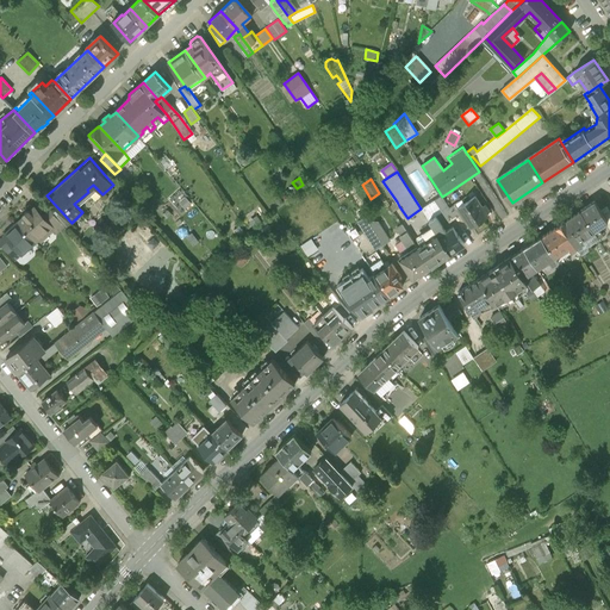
[(192,203),(185,195),(179,201),(185,209),(192,203)]
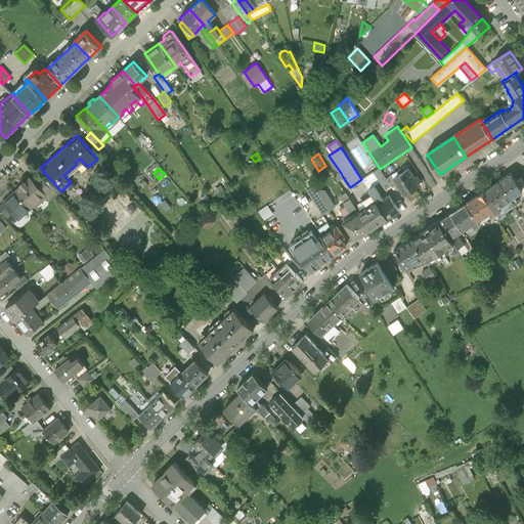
[(409,168),(393,178),(404,194),(405,195),(421,185),(409,168)]
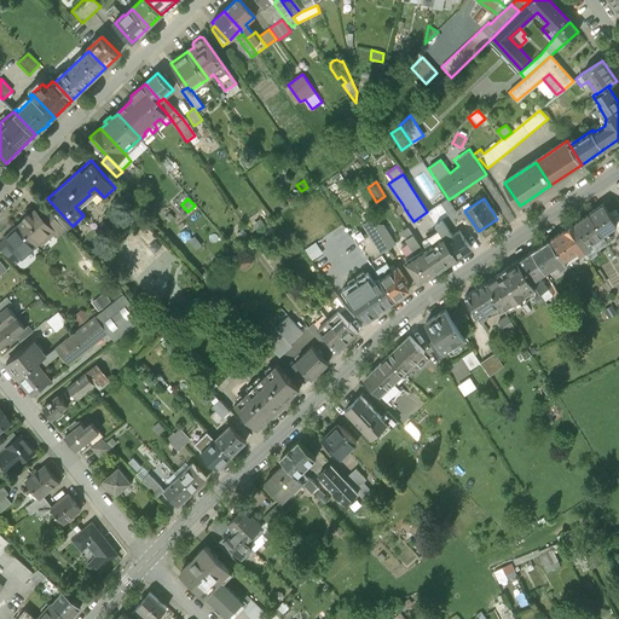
[(472,235),(478,230),(464,210),(462,206),(456,210),(449,200),(441,203),(450,215),(456,225),(462,220),(472,235)]
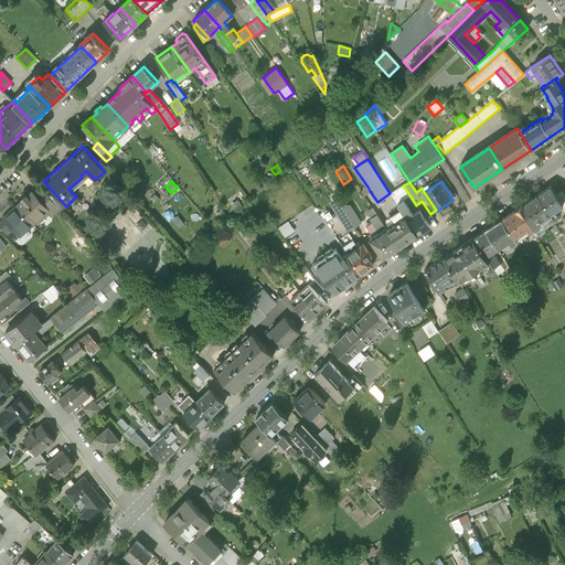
[(289,183),(281,188),(286,196),(294,192),(289,183)]
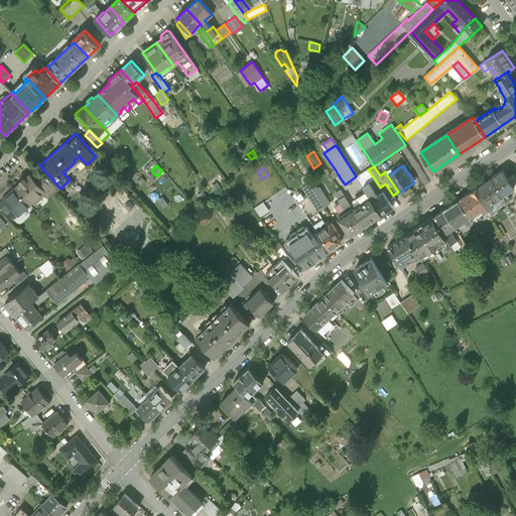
[(377,196),(368,182),(375,179),(368,169),(356,176),(366,191),(381,215),(393,207),(383,191),(377,196)]
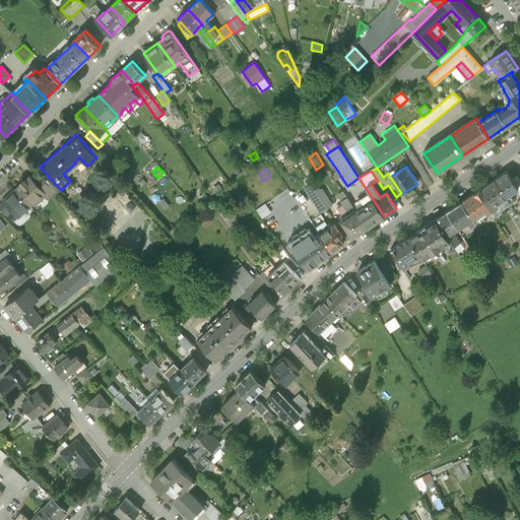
[(507,171),(495,179),(509,201),(512,199),(509,194),(518,188),(512,179),(507,171)]
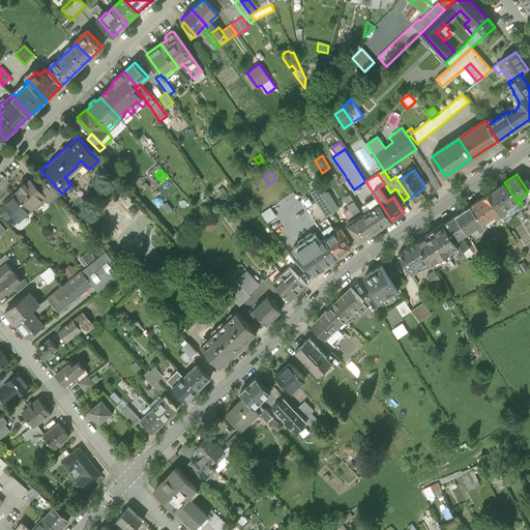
[(263,187),(257,179),(249,184),(257,193),(263,187)]
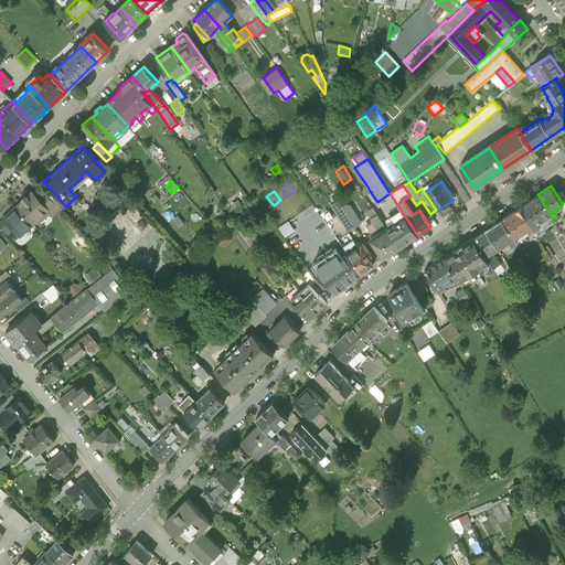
[(33,224),(48,211),(49,210),(40,201),(32,192),(28,195),(24,195),(21,198),(21,200),(22,201),(17,205),(33,224)]
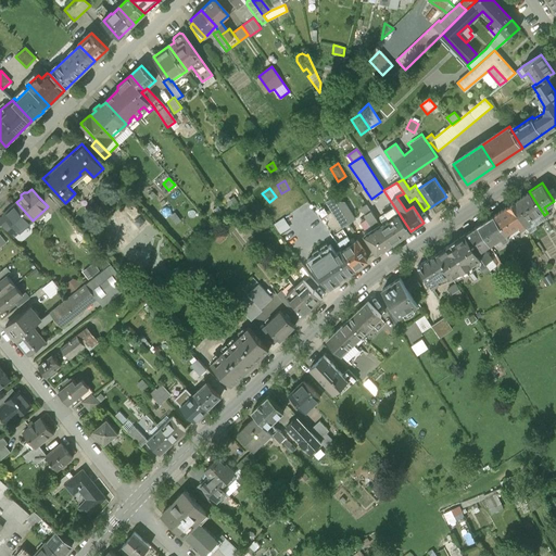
[(46,191),(39,198),(48,206),(47,207),(50,212),(58,204),(50,196),(46,191)]
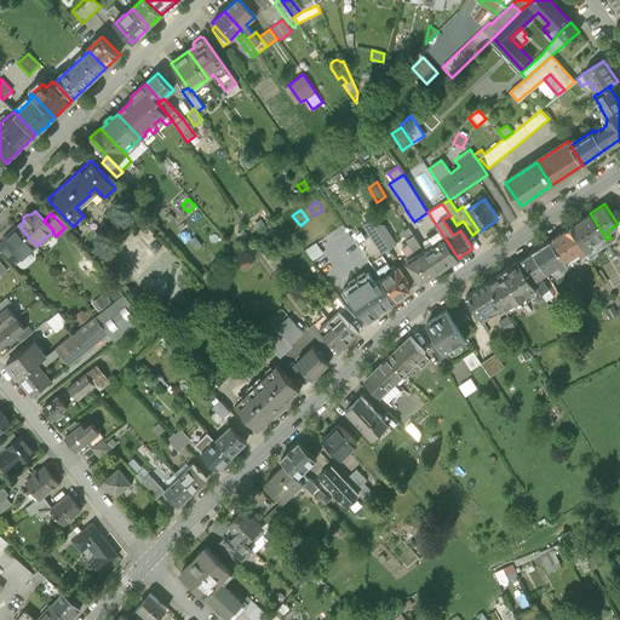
[(67,231),(73,227),(61,213),(56,218),(64,228),(67,231)]
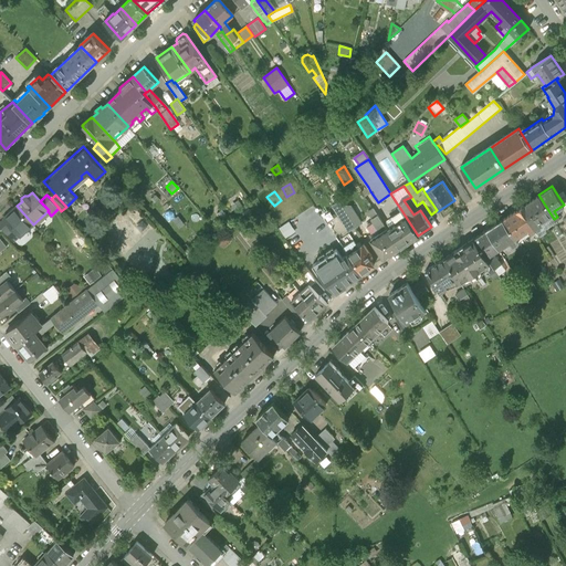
[(538,195),(521,207),(535,230),(538,237),(545,232),(544,229),(556,221),(554,219),(538,195)]
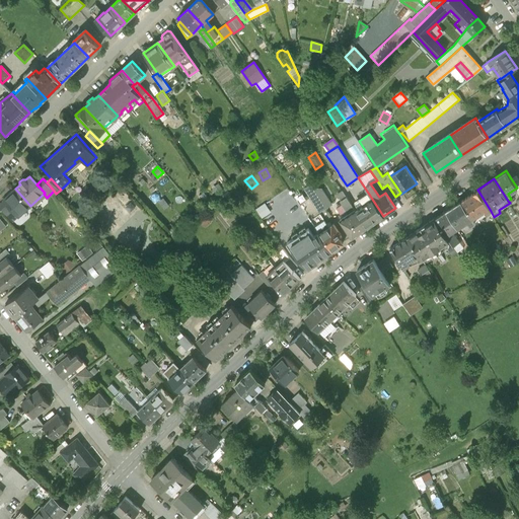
[(239,190),(234,182),(229,186),(234,193),(239,190)]
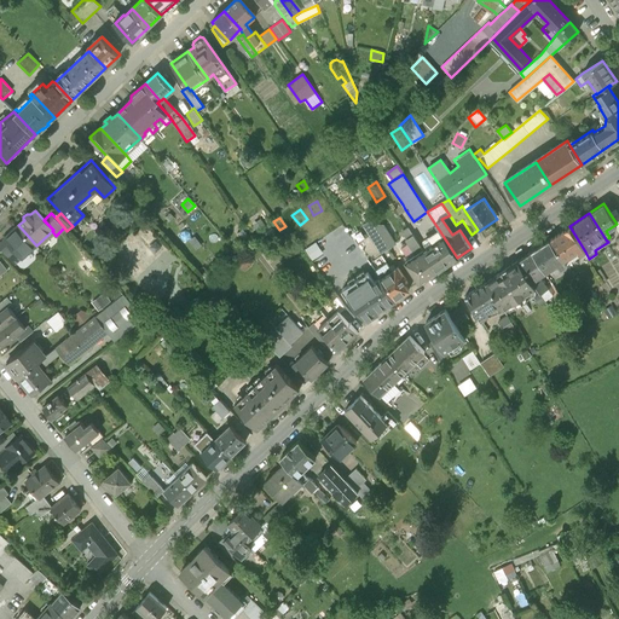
[(363,224),(381,253),(395,243),(383,224),(372,224),(370,219),(363,224)]
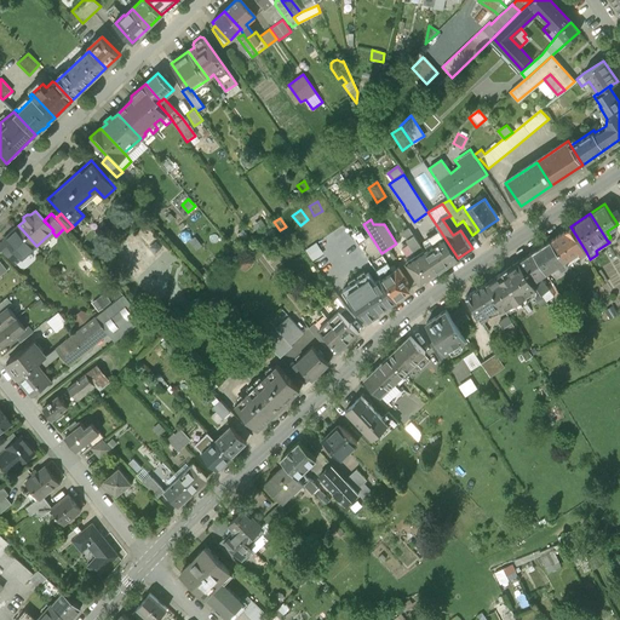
[(22,258),(36,246),(18,225),(4,239),(5,240),(22,258)]
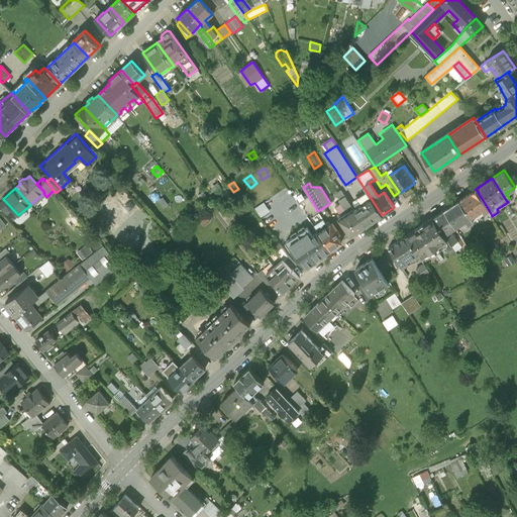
[(476,189),(458,201),(472,220),(489,210),(476,189)]
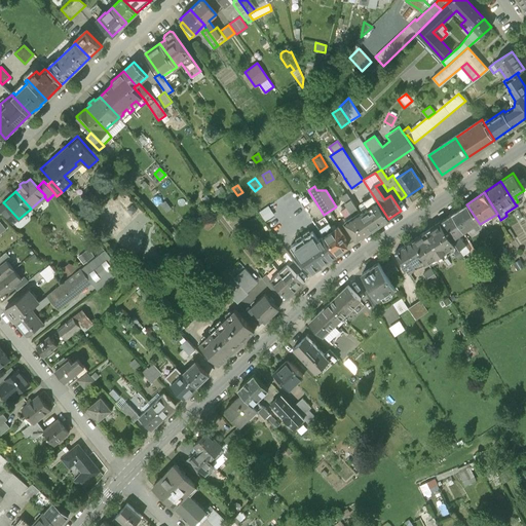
[(342,196),(346,203),(351,200),(347,193),(342,196)]
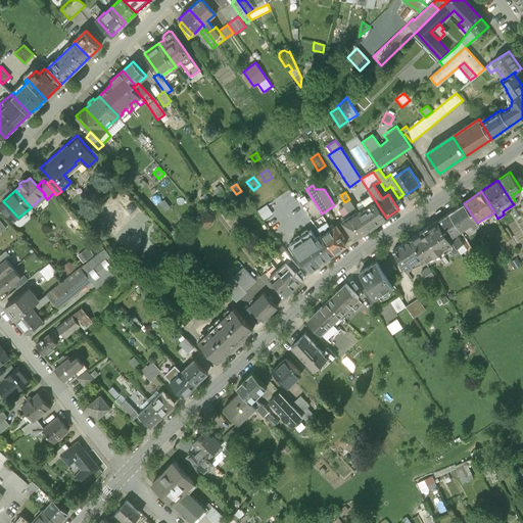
[(361,208),(358,210),(369,229),(386,218),(371,194),(357,203),(361,208)]
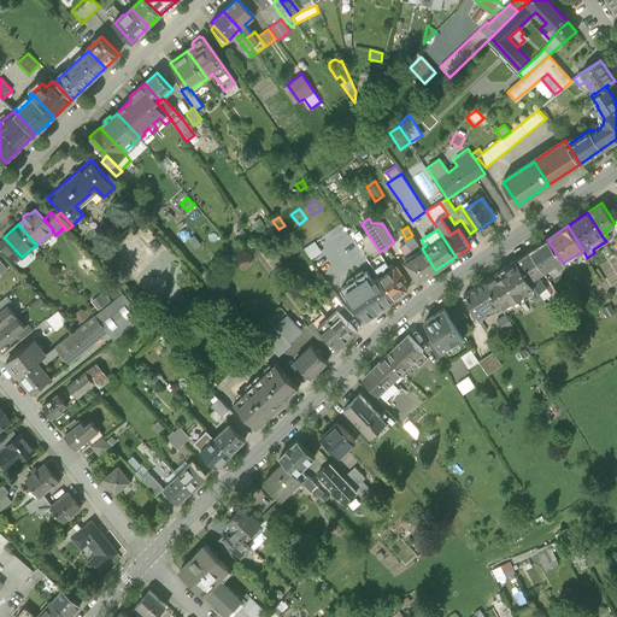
[(419,281),(435,270),(422,248),(412,235),(406,239),(416,253),(405,260),(419,281)]
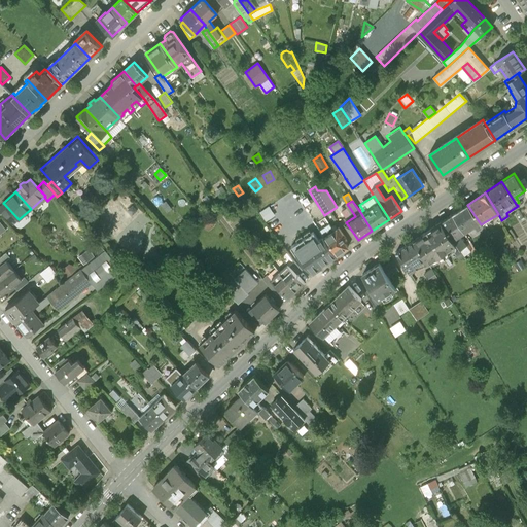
[(19,219),(4,204),(0,207),(0,210),(13,224),(19,219)]
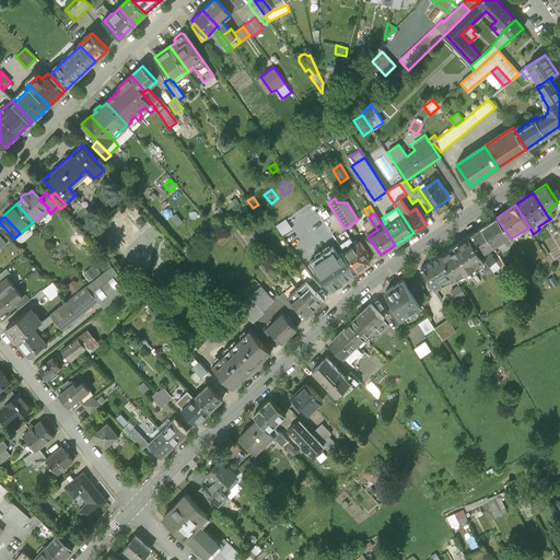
[(497,218),(481,228),(492,245),(504,238),(506,243),(511,240),(511,238),(497,218)]
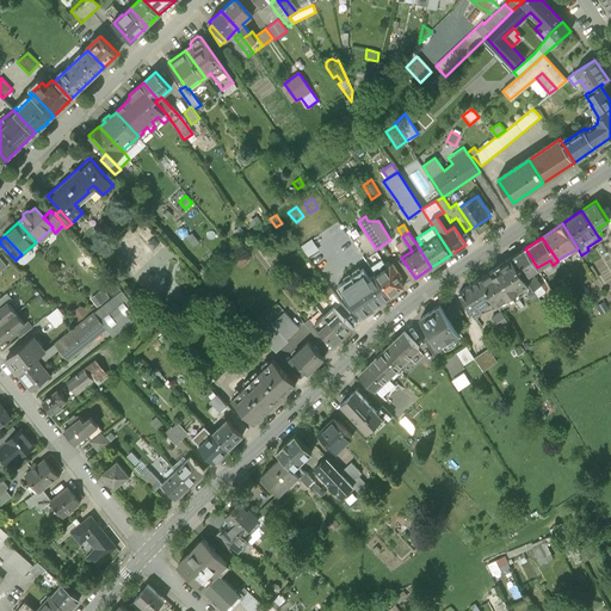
[(602,244),(597,247),(602,255),(608,253),(602,244)]
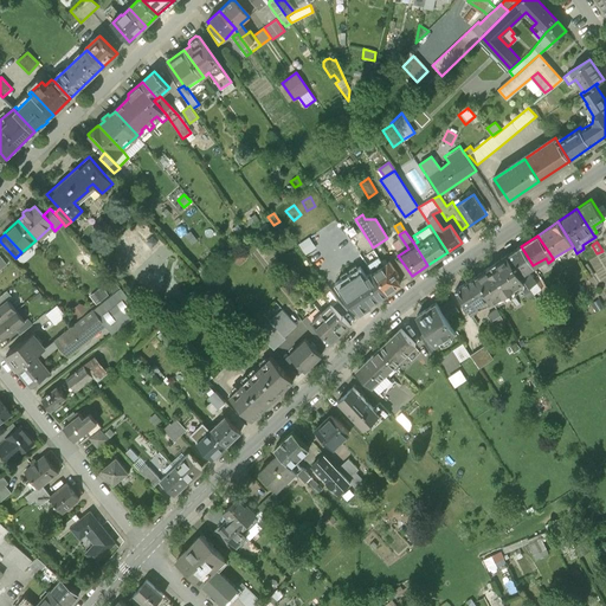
[(268,252),(262,245),(257,249),(263,256),(268,252)]
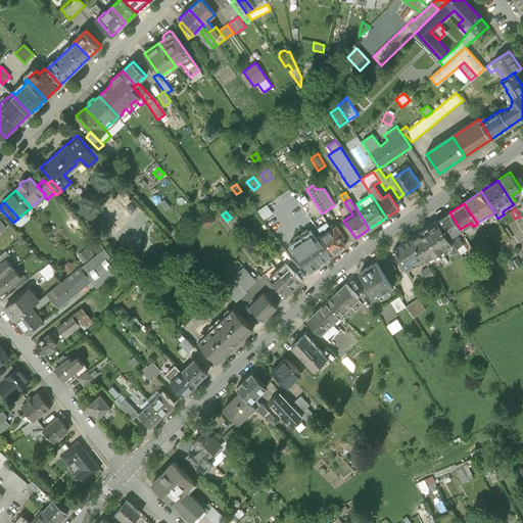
[(449,212),(438,221),(454,244),(456,247),(460,253),(466,250),(458,237),(454,233),(460,229),(449,212)]
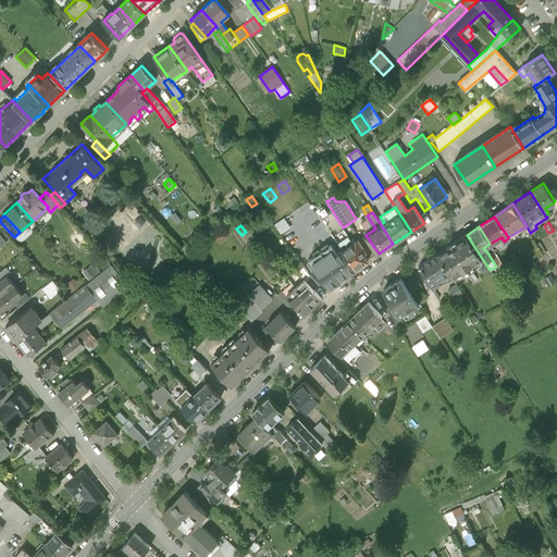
[(226,235),(221,229),(212,235),(218,243),(226,235)]
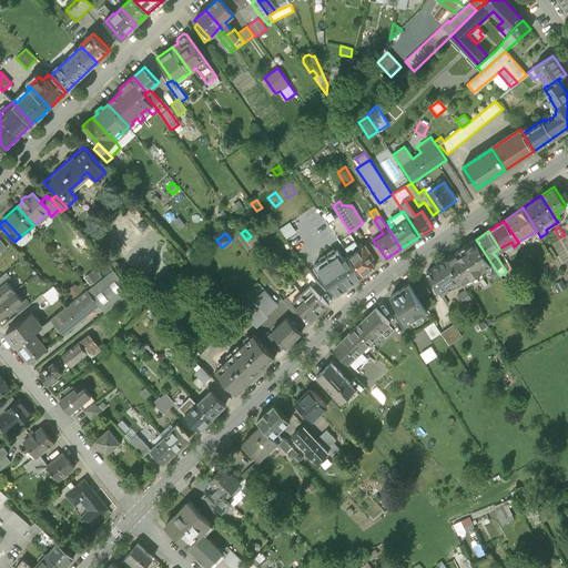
[(490,266),(493,265),(476,240),(446,259),(458,277),(463,284),(465,283),(466,284),(492,267),(490,266)]
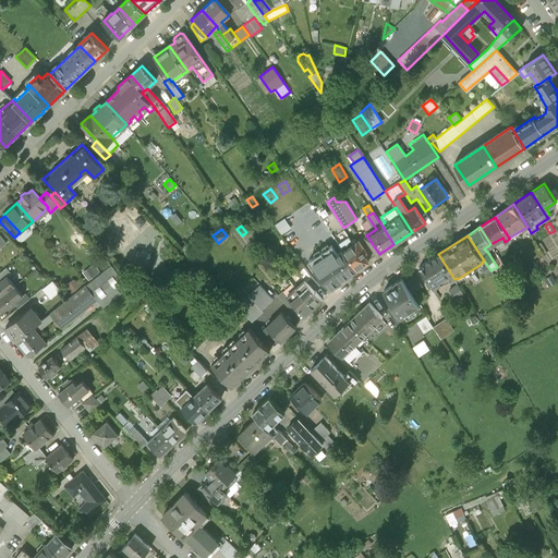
[(338,243),(343,251),(355,269),(368,262),(365,256),(368,255),(359,240),(354,243),(349,237),(338,243)]
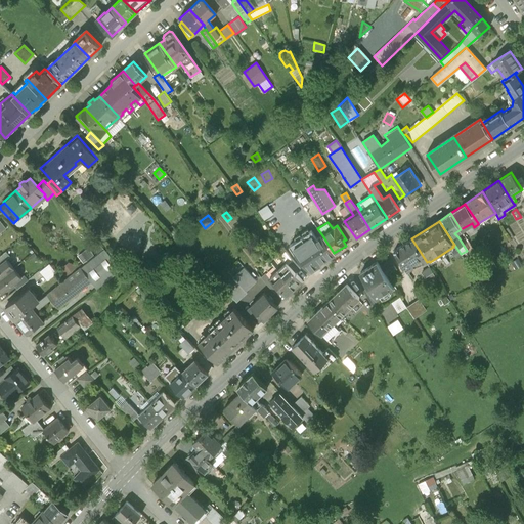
[(297,255),(310,270),(319,264),(318,263),(307,246),(316,239),(311,231),(290,245),(297,255)]
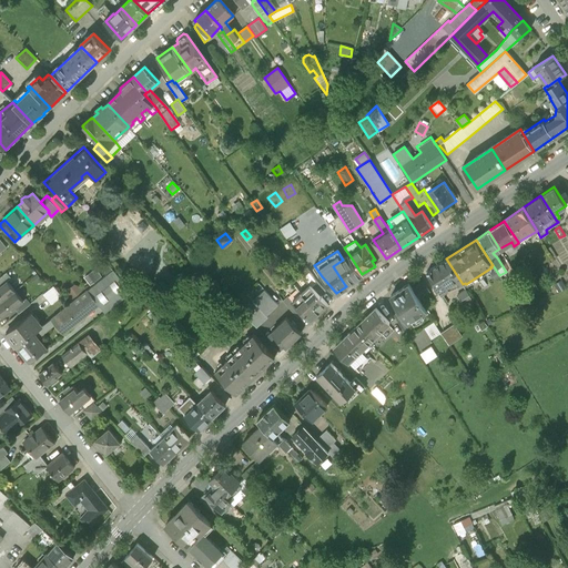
[(343,260),(333,266),(345,285),(362,274),(350,255),(343,260)]
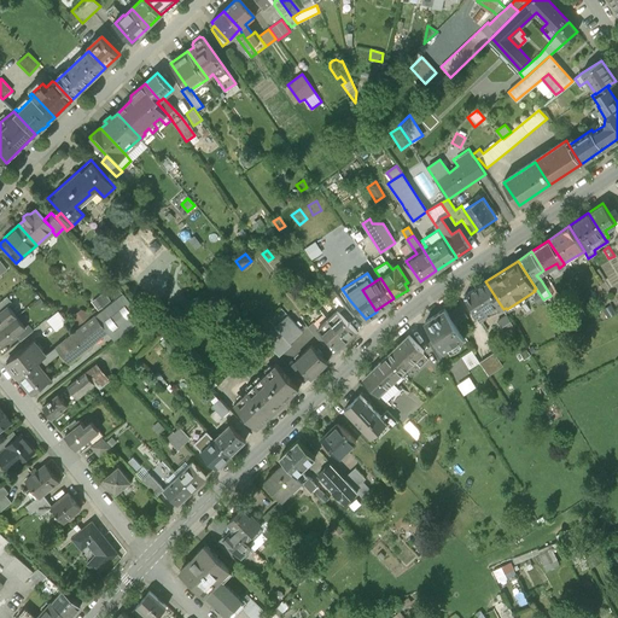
[(487,310),(499,302),(485,281),(465,295),(481,318),(488,313),(487,310)]
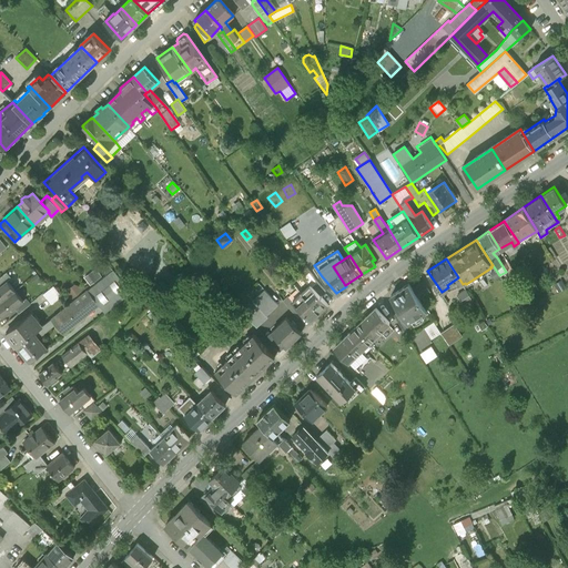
[(113,269),(102,277),(92,286),(88,290),(99,305),(105,313),(133,291),(113,269)]
